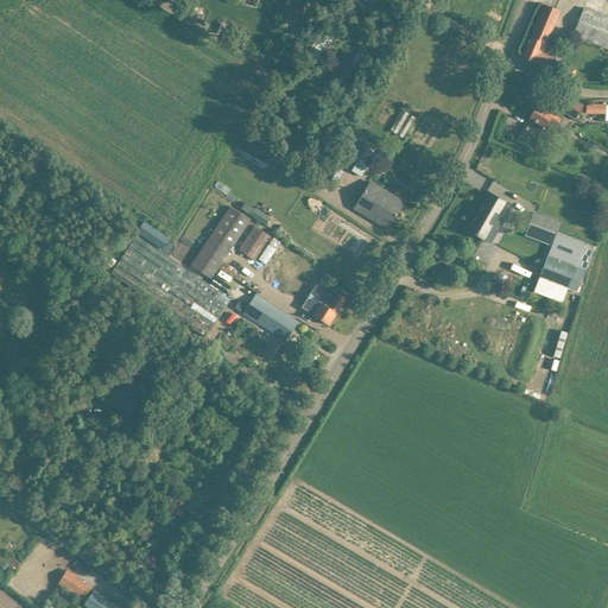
[(301,19),(304,7),(306,8),(309,0),(295,0),(295,1),(291,0),(287,14),(290,14),(290,17),(298,19),(298,18),(301,19)]
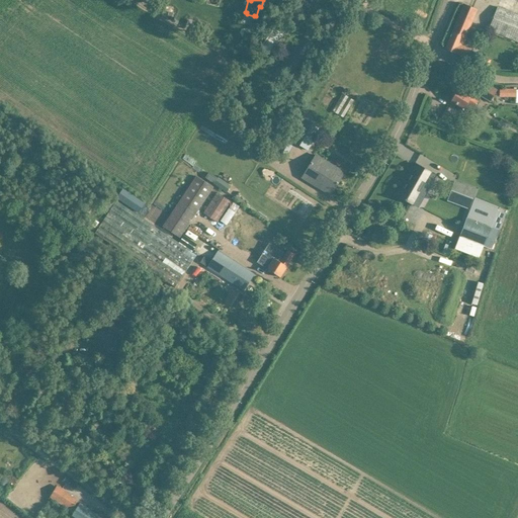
[(455,54),(466,58),(470,48),(460,44),(463,36),(465,37),(478,9),(464,4),(445,50),(455,54)]
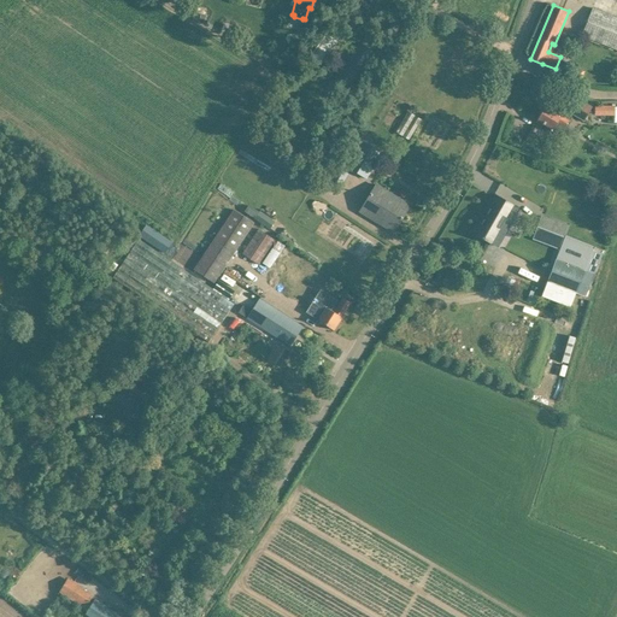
[(581,35),(615,50),(613,54),(616,56),(616,18),(592,9),(581,35)]
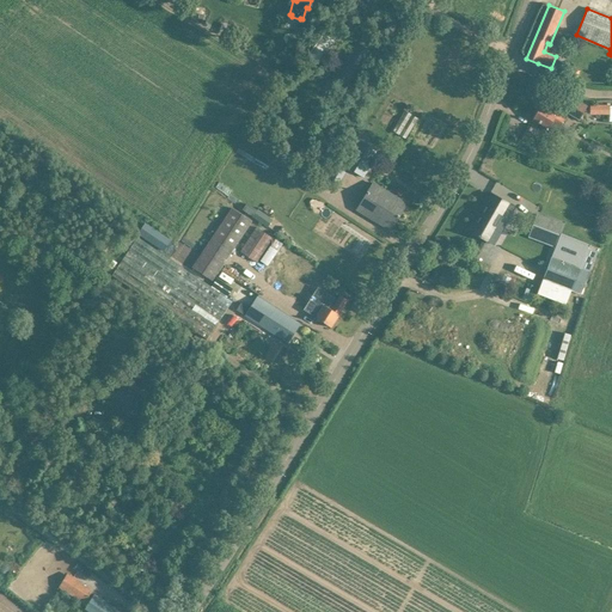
[(329,25),(317,42),(328,50),(341,34),(329,25)]
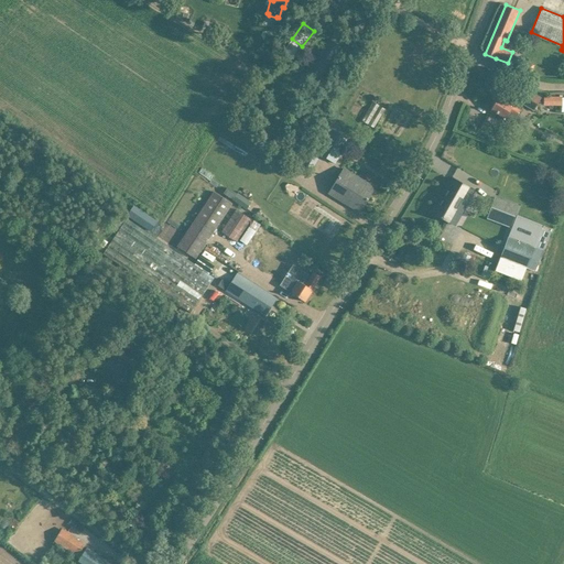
[(317,55),(303,75),(315,85),(343,47),(331,39),(321,52),(318,51),(316,54),(317,55)]
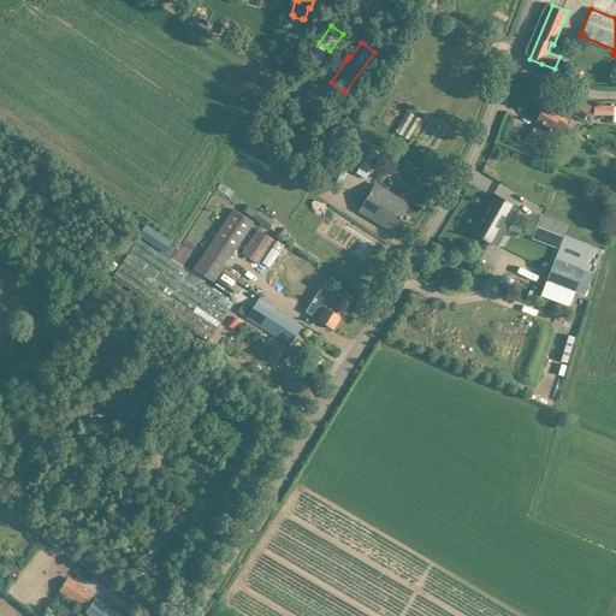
[(544,83),(534,78),(532,84),(540,89),(544,83)]
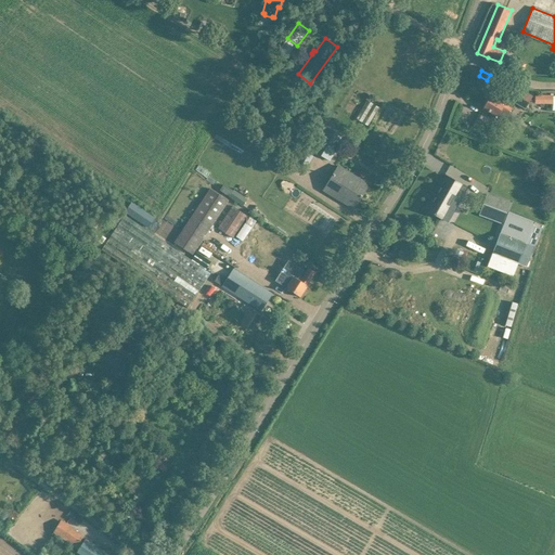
[(514,86),(506,99),(504,103),(490,95),(483,108),(498,116),(497,118),(504,123),(515,103),(520,106),(526,108),(532,97),(527,93),(514,86)]
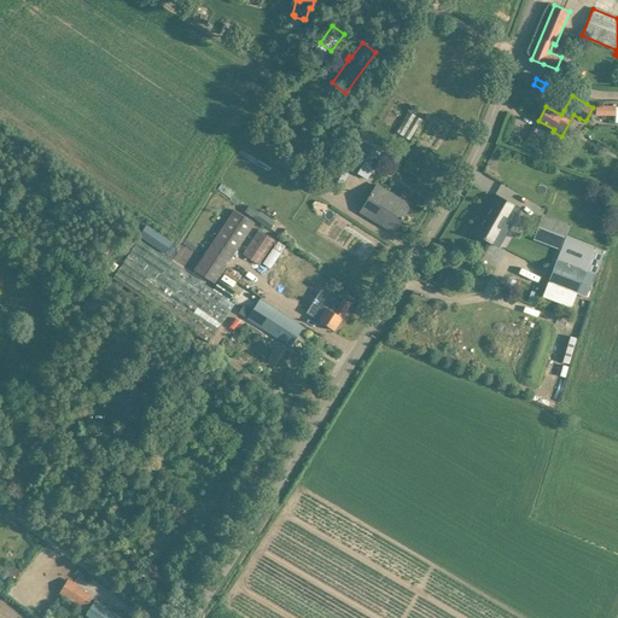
[(421,120),(408,111),(396,133),(409,140),(421,120)]
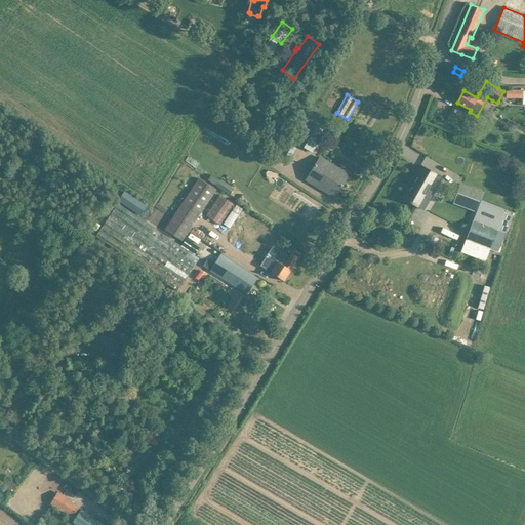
[(288,138),(312,153),(324,130),(300,117),(288,138)]
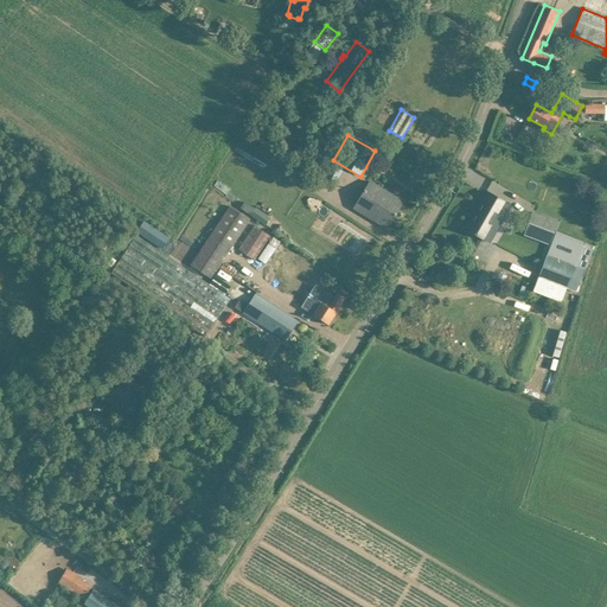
[(336,181),(342,171),(331,165),(325,176),(336,181)]
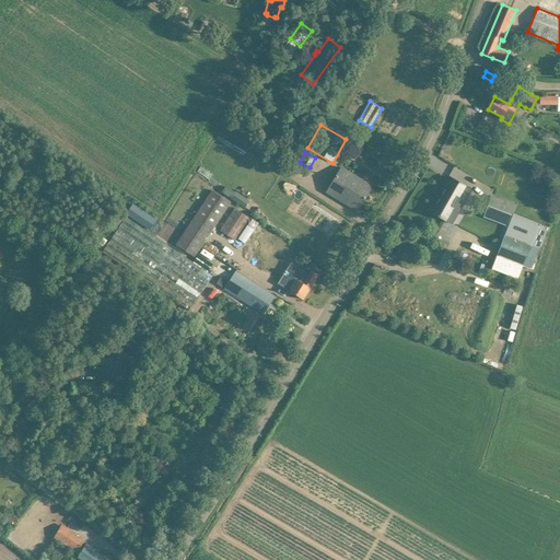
[(326,191),(348,205),(358,210),(372,186),(362,181),(341,167),(326,191)]
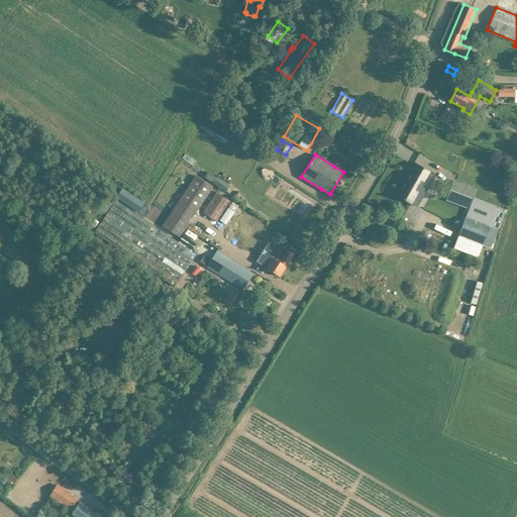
[(408,173),(423,182),(429,185),(434,176),(422,169),(413,164),(408,173)]
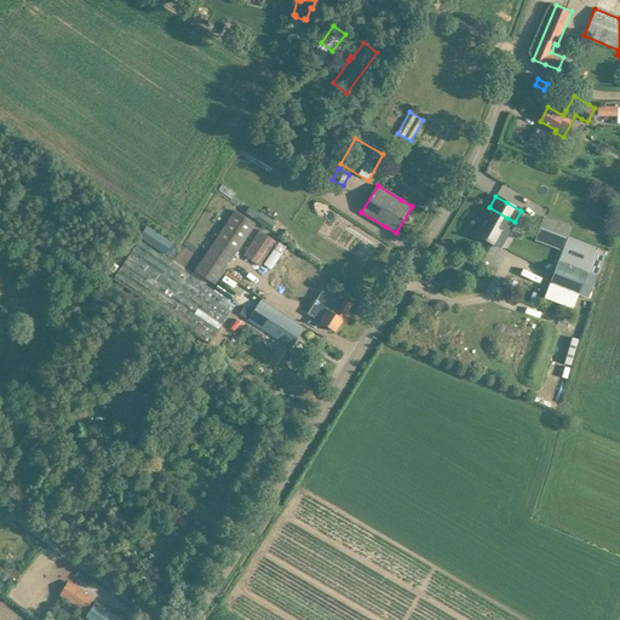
[(251,206),(246,212),(256,219),(260,212),(251,206)]
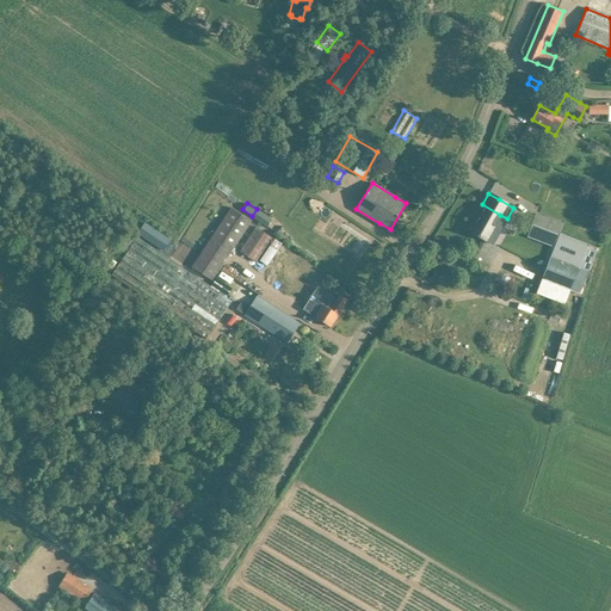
[(471,232),(486,239),(493,244),(507,218),(500,215),(482,204),(476,215),(480,217),(471,232)]
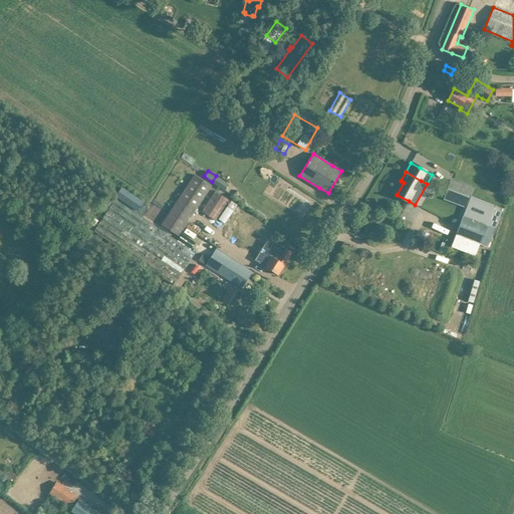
[(211,186),(195,175),(161,225),(178,236),(211,186)]
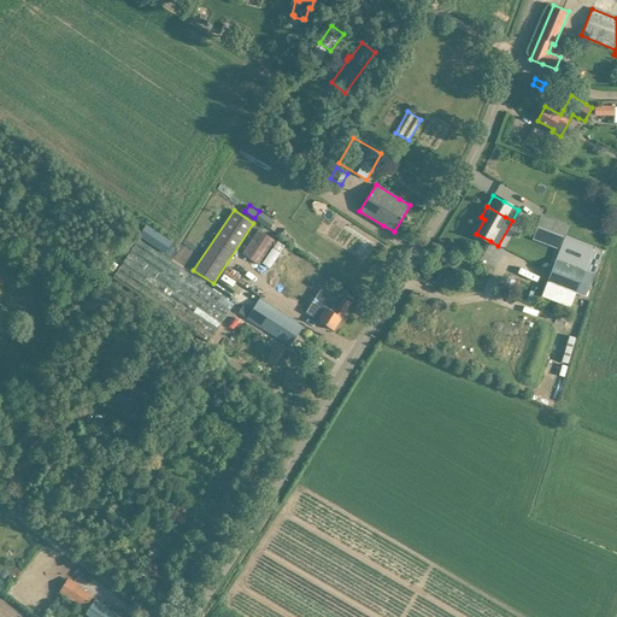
[(568,224),(541,216),(533,240),(558,250),(568,224)]
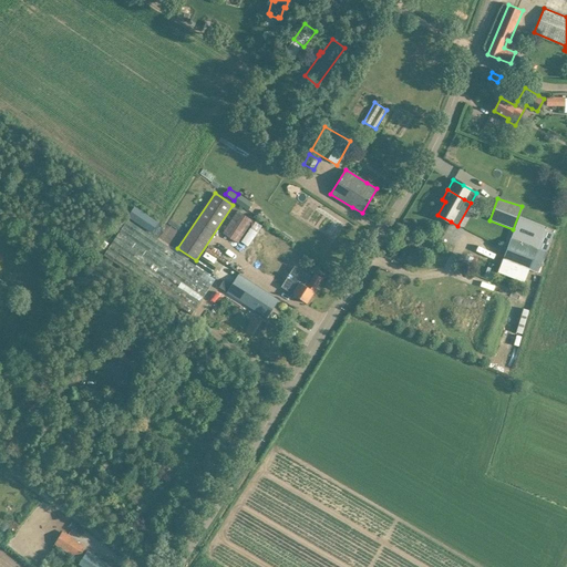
[(134,207),(127,217),(129,217),(152,233),(158,223),(135,208),(134,207)]
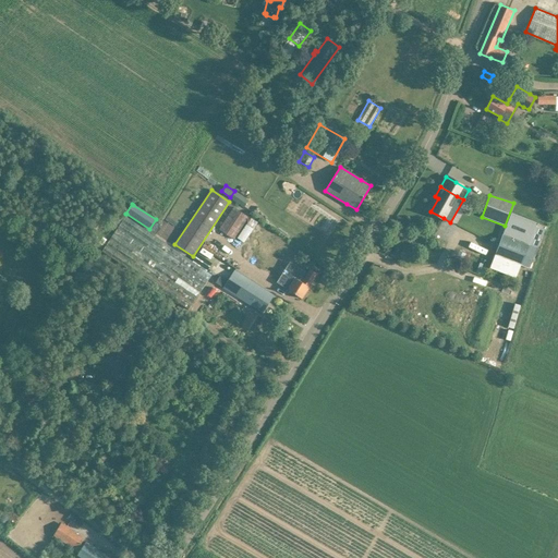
[(249,217),(233,207),(219,229),(233,239),(249,217)]
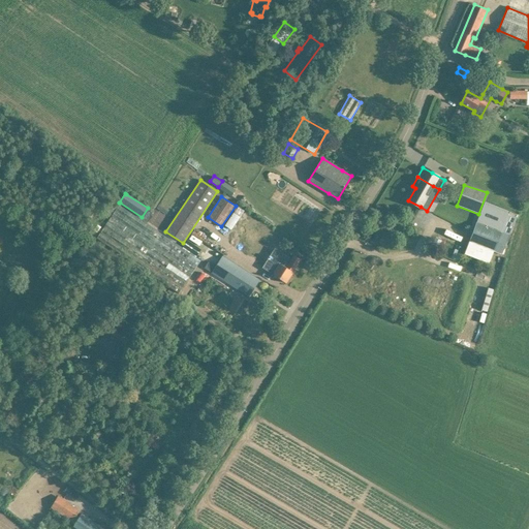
[(469,242),(494,251),(501,254),(509,235),(517,217),(484,205),(476,221),(469,242)]
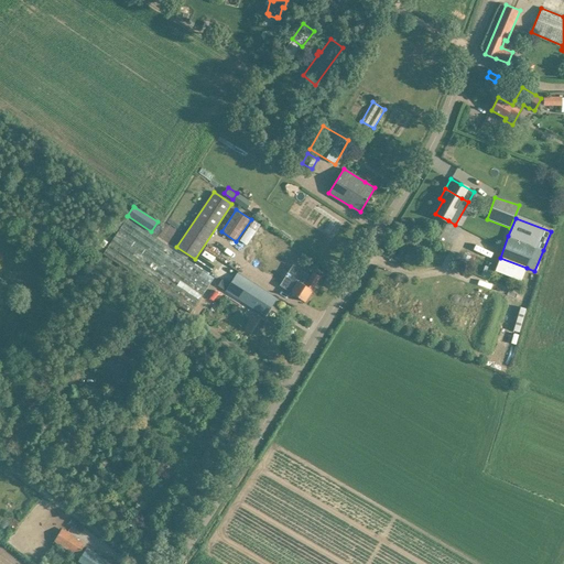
[(104,253),(192,312),(214,278),(206,273),(212,264),(198,256),(193,264),(126,219),(104,253)]
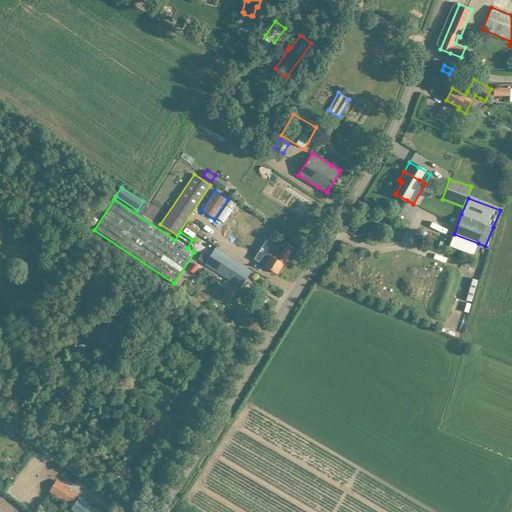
[(106,210),(111,202),(107,200),(102,208),(106,210)]
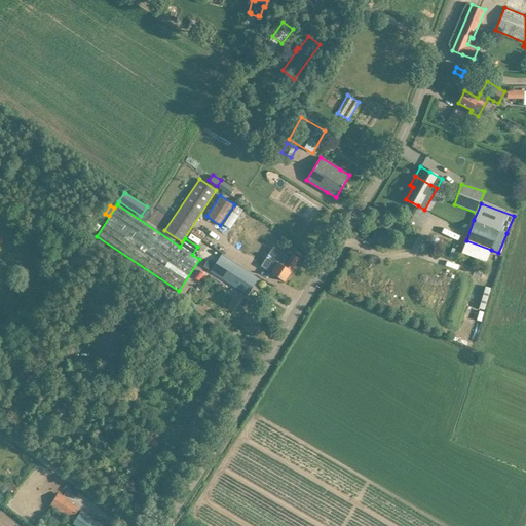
[(230,242),(266,265),(264,268),(275,276),(285,282),(299,258),(292,254),(285,265),(274,259),(283,247),(242,222),(230,242)]
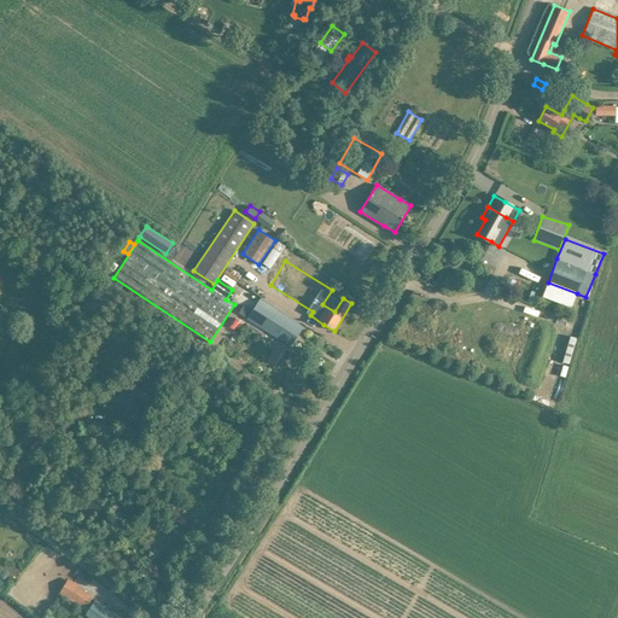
[(242,292),(248,283),(226,269),(220,278),(242,292)]
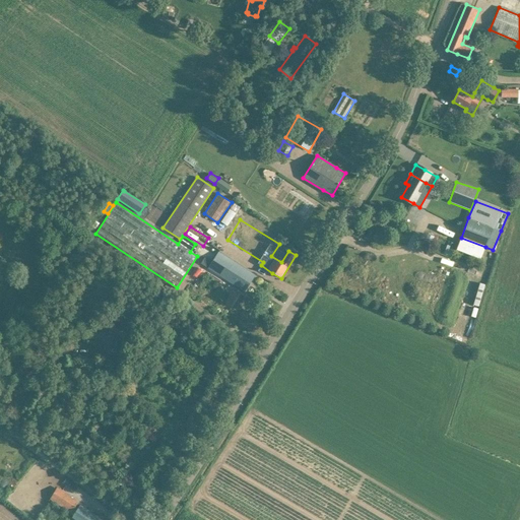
[(430,242),(436,246),(444,234),(438,230),(430,242)]
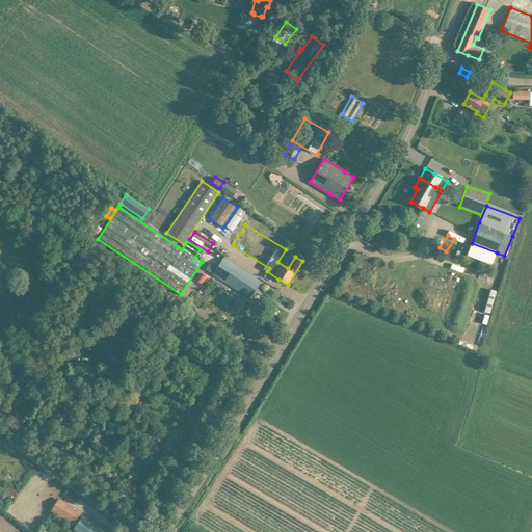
[(458,253),(455,260),(460,262),(463,255),(458,253)]
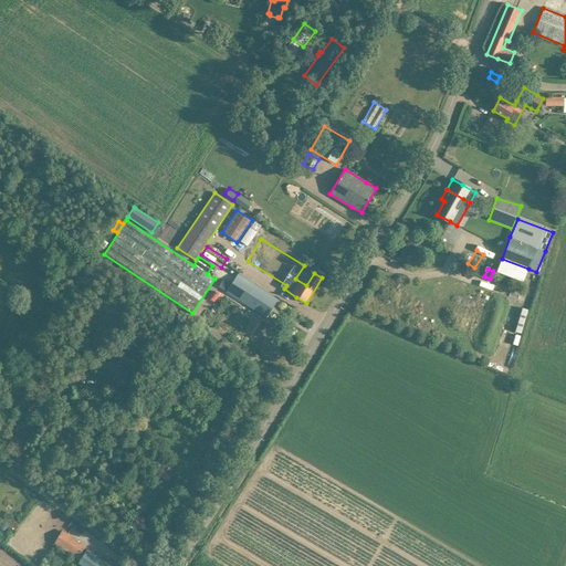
[(222,281),(218,286),(265,317),(278,300),(239,274),(231,285),(222,281)]
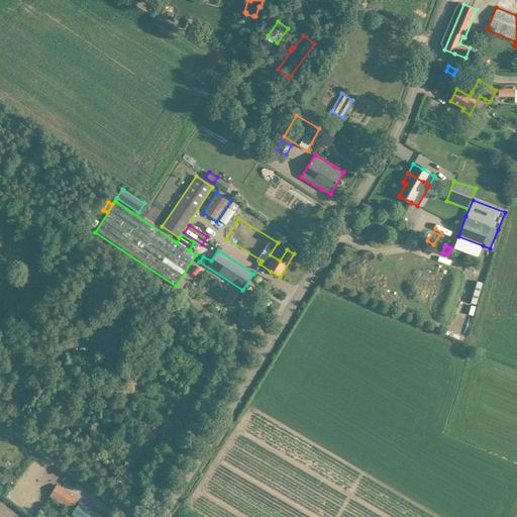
[(93,366),(96,358),(79,351),(76,358),(93,366)]
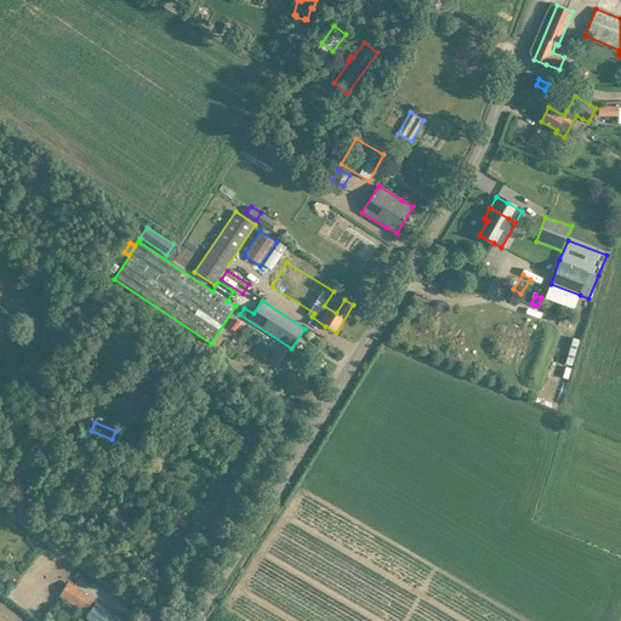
[(7,471),(1,479),(10,485),(16,477),(7,471)]
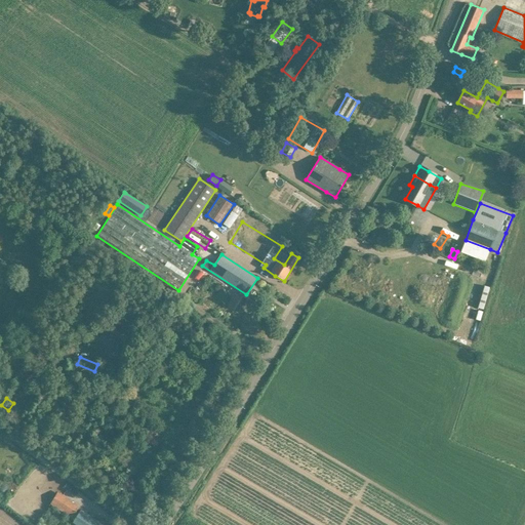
[(51,502),(72,516),(78,508),(57,494),(51,502)]
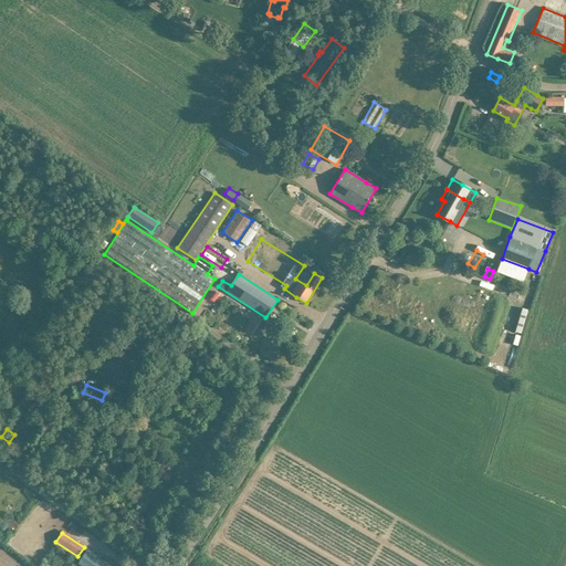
[(112,565),(87,549),(82,559),(79,563),(83,565),(112,565)]
